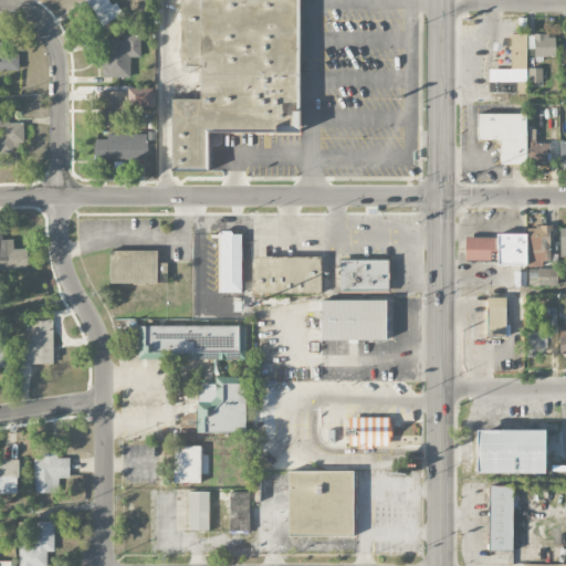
[(87,0),(101,27),(117,18),(107,0),(87,0)]
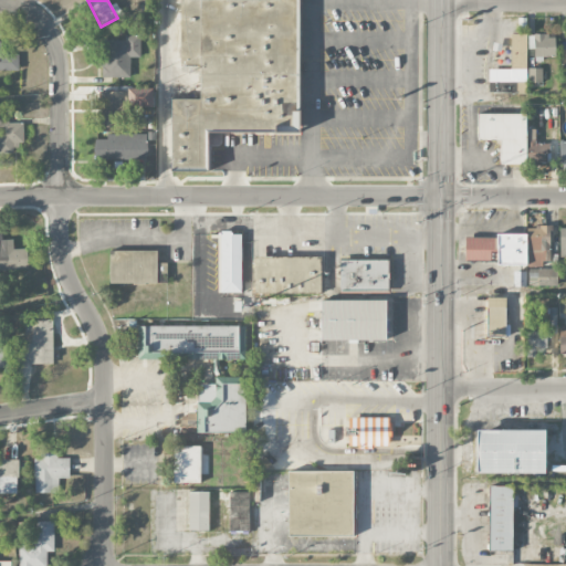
[(297,134),(299,0),(179,0),(179,64),(199,64),(199,98),(171,98),(170,170),(208,170),(209,144),(219,144),(219,133),(297,134)]
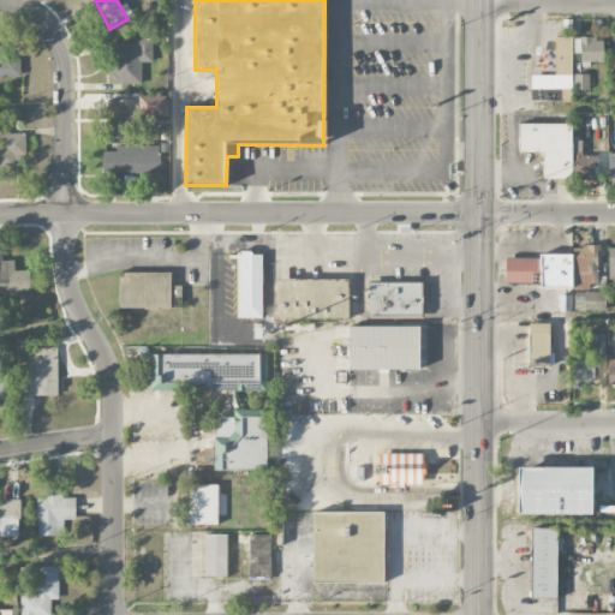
[(572,101),(573,37),(555,36),(555,76),(531,76),(531,101),(572,101)]
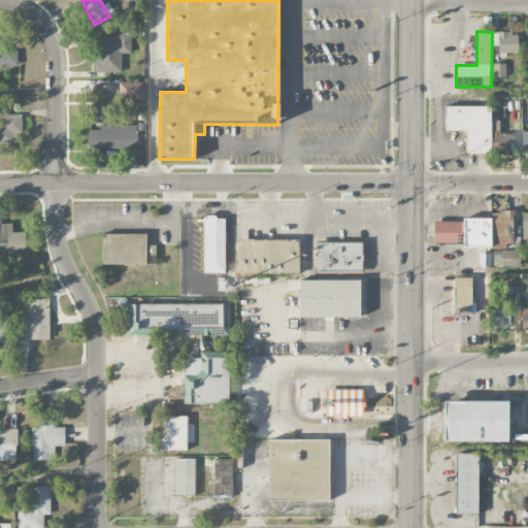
[(121,72),(121,54),(131,53),(131,32),(116,32),(116,37),(95,37),(95,72),(121,72)]
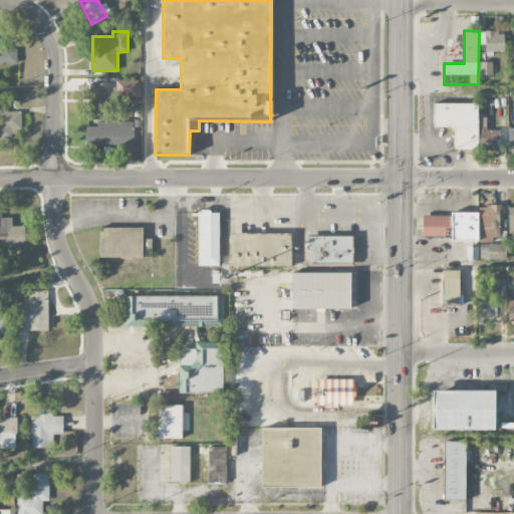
[(486,52),(505,51),(504,31),(485,32),(486,52)]
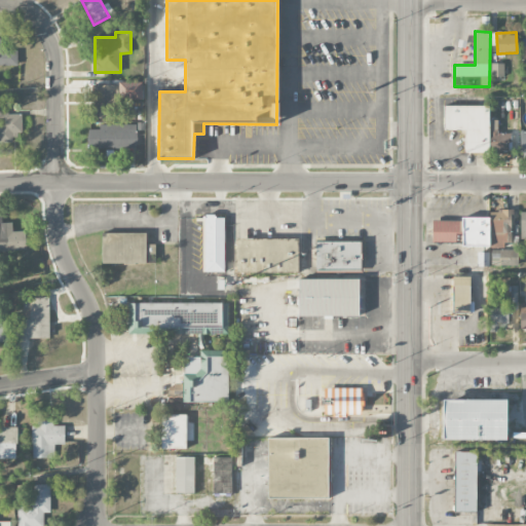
[(0,65),(17,66),(17,49),(1,49),(1,39),(0,39),(0,65)]
